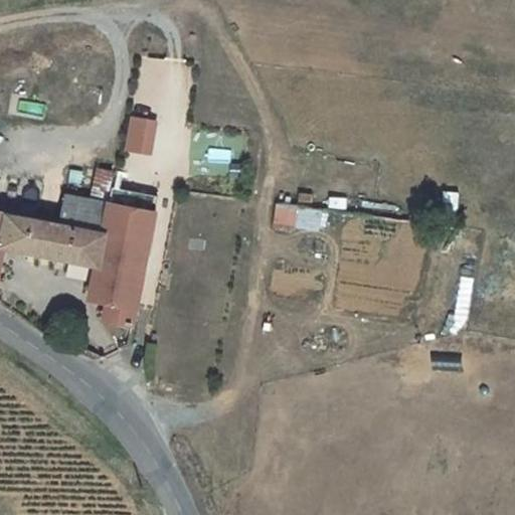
[(153,155),(158,120),(131,116),(126,151),(153,155)]
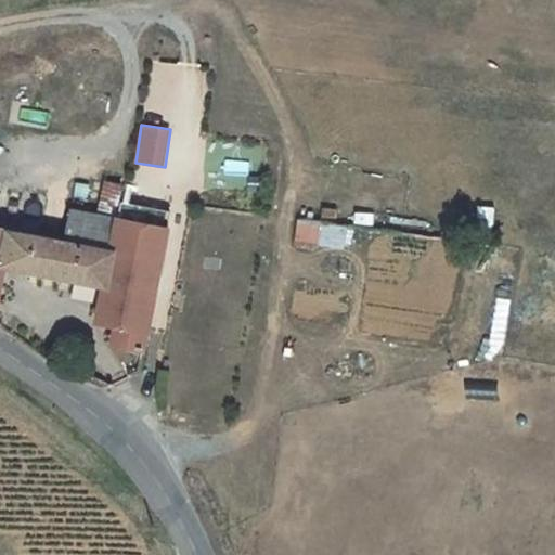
[(123,322),(150,327),(173,223),(175,205),(125,197),(121,215),(110,287),(105,318),(123,322)]
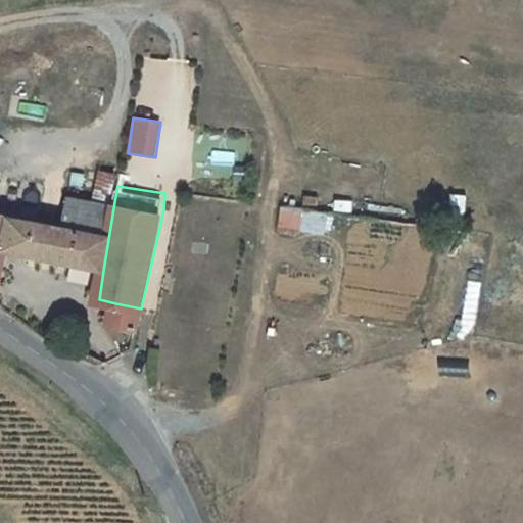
[(61,226),(9,217),(3,251),(103,271),(114,202),(68,194),(61,226)]
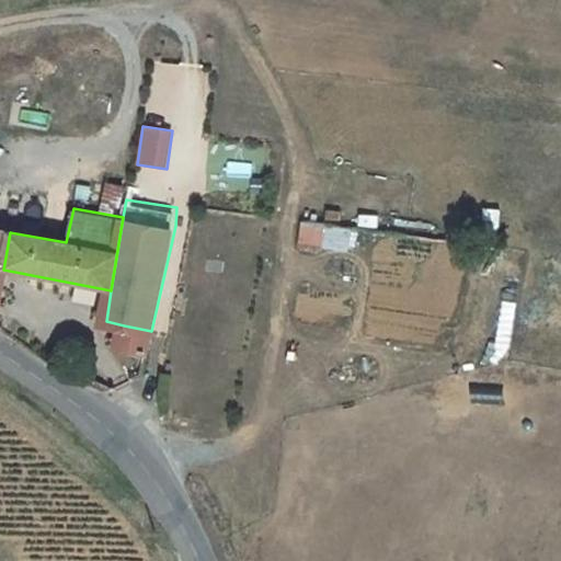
[(347,249),(348,227),(299,225),(299,248),(347,249)]
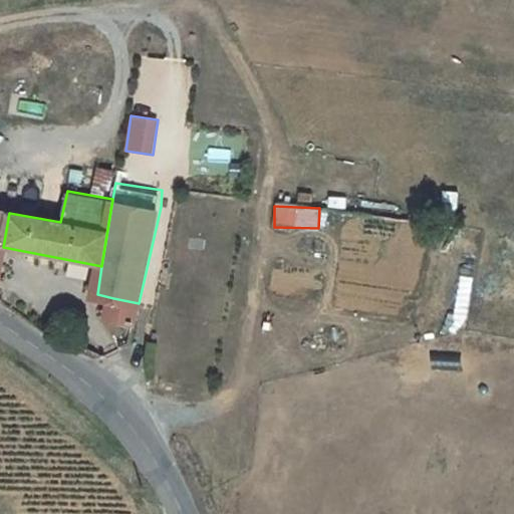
[(0,268),(3,247),(9,213),(0,211),(0,268)]
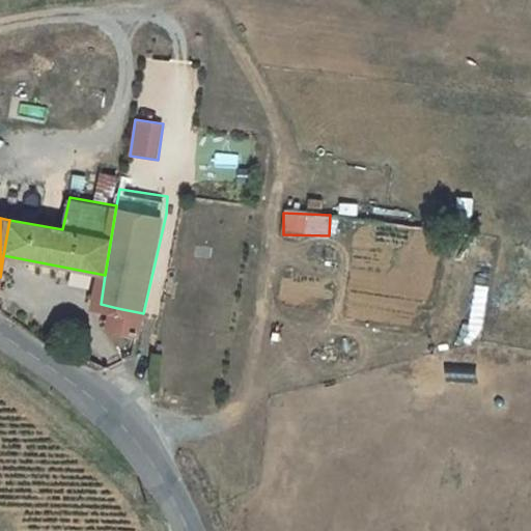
[(143,313),(117,308),(114,329),(139,334),(143,313)]
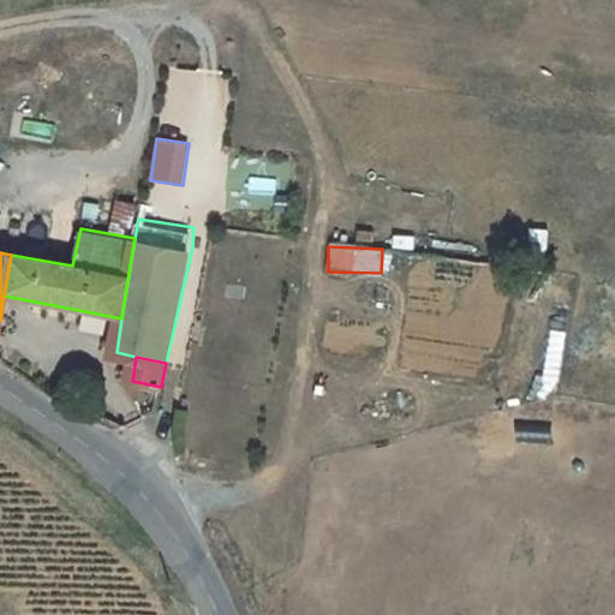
All buildings are outlined.
